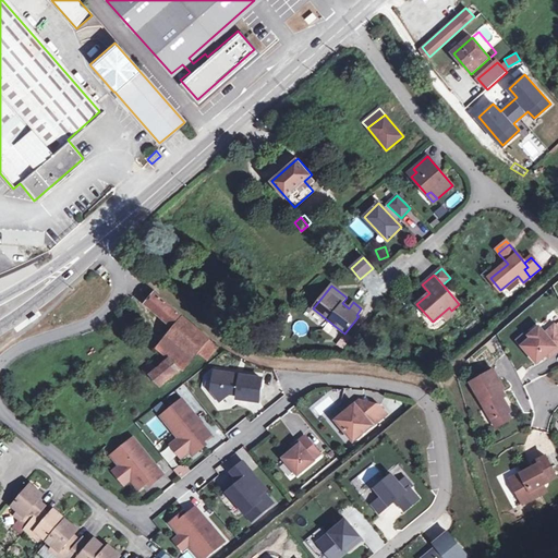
[(173,327),(183,316),(156,292),(146,304),(173,327)]
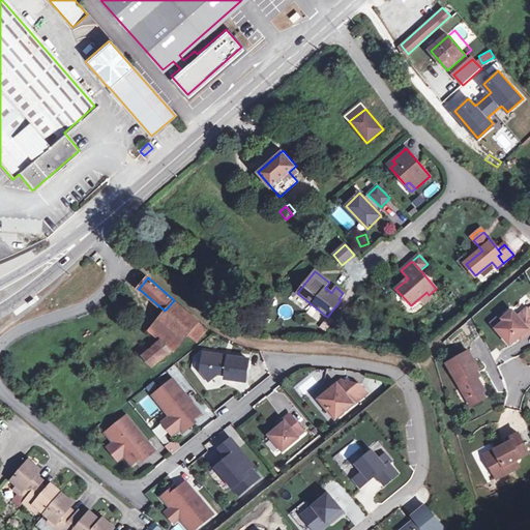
[(427,292),(419,298),(424,303),(431,298),(429,295),(427,292)]
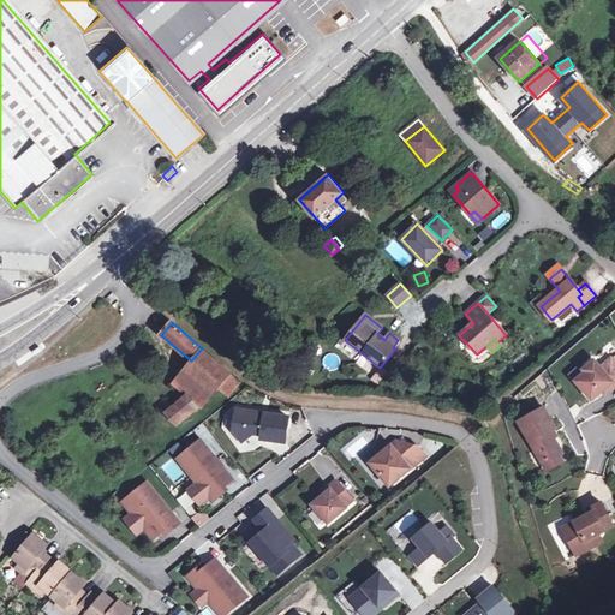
[(186,394),(197,405),(201,405),(230,374),(202,348),(191,360),(173,383),(186,394)]
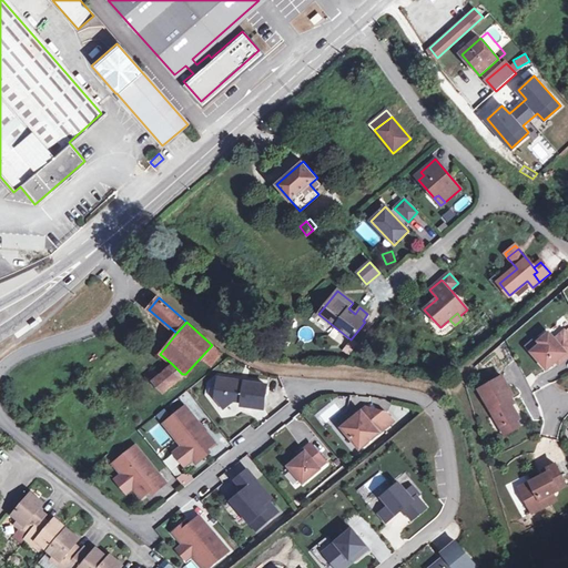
[(541,344),(533,352),(547,369),(556,362),(566,353),(567,356),(567,335),(566,334),(565,332),(555,341),(549,334),(539,342),(541,344)]
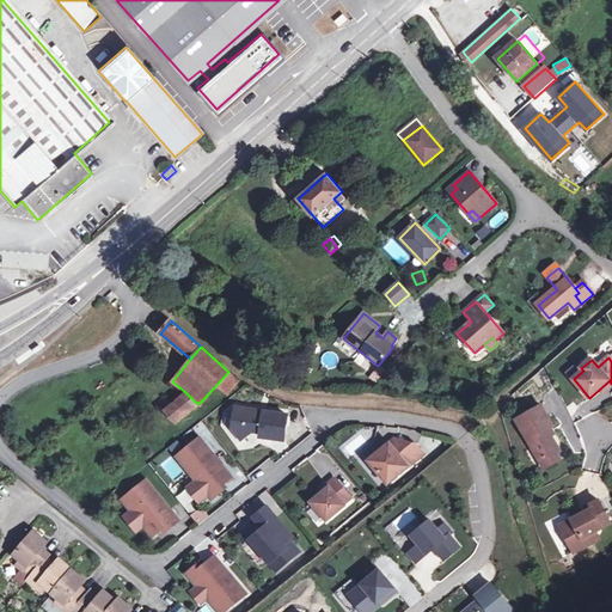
[(569,374),(574,379),(583,371),(581,368),(579,365),(569,374)]
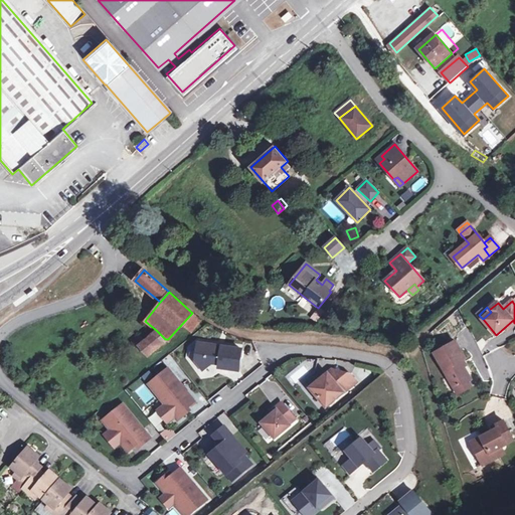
[(514,323),(513,320),(504,328),(507,331),(514,323)]
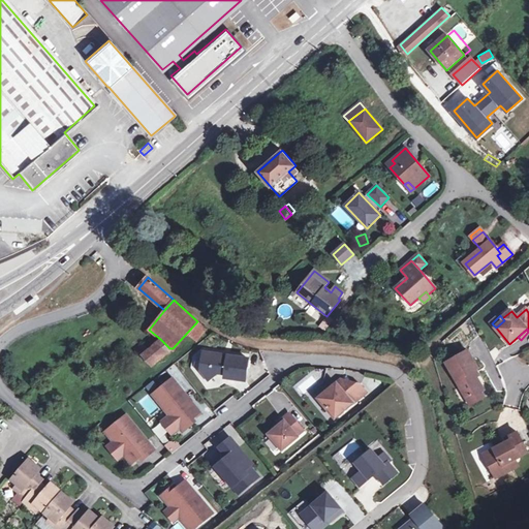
[(169,348),(160,339),(146,351),(155,362),(169,348)]
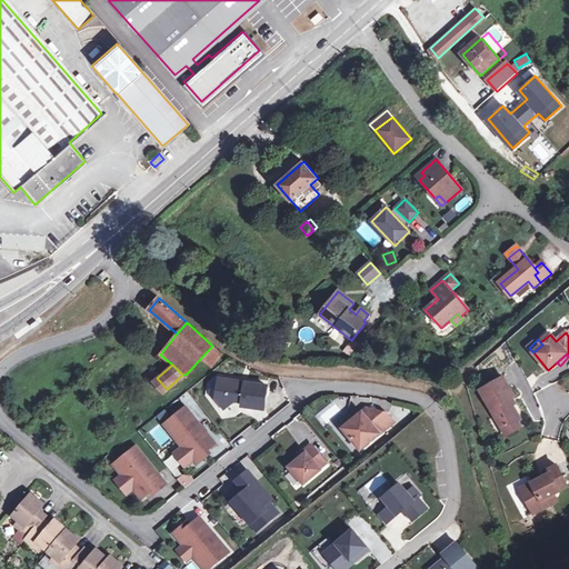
[(509,400),(512,398),(515,397),(503,378),(480,391),(502,430),(518,421),(520,420),(512,406),(509,400)]
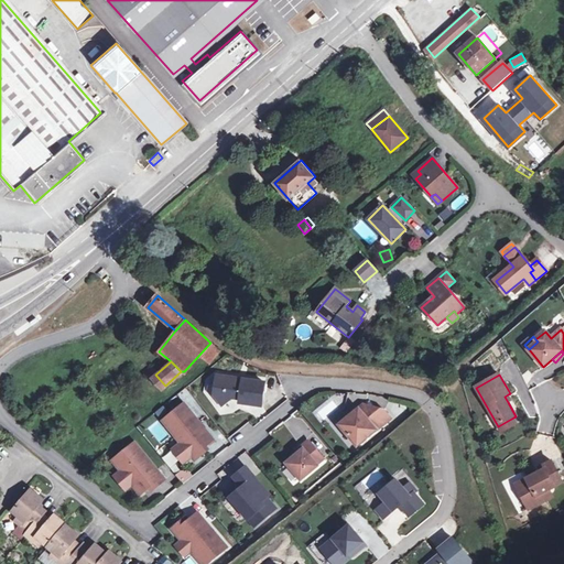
[(217,376),(216,376),(214,394),(221,404),(231,397),(240,398),(239,402),(261,405),(264,382),(217,376)]
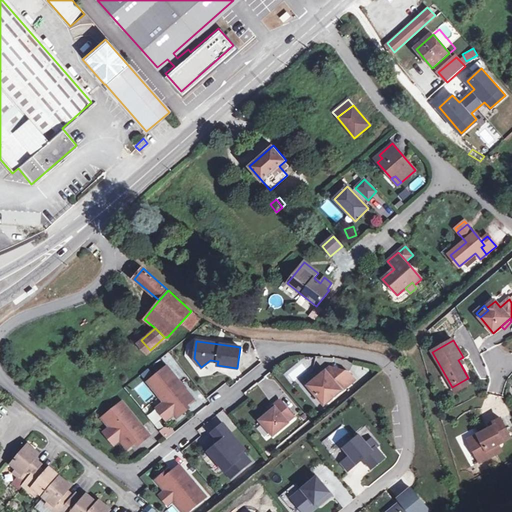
[(194,399),(167,365),(147,381),(163,401),(173,414),(176,417),(189,407),(187,405),(194,399)]
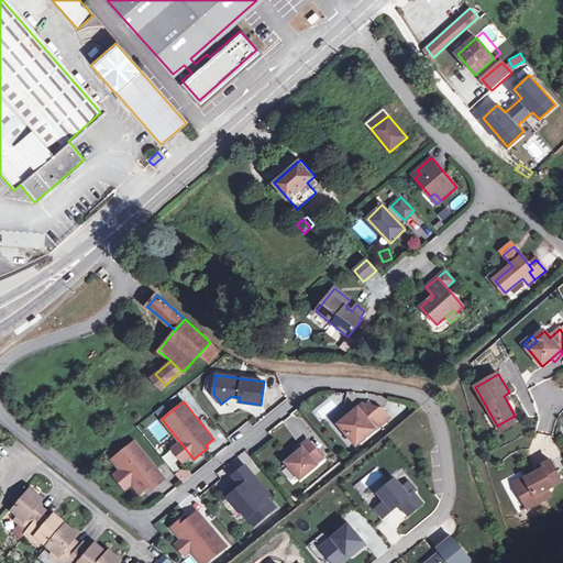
[(357,408),(339,423),(355,444),(388,417),(382,409),(376,408),(371,412),(367,408),(366,409),(362,412),(357,408)]
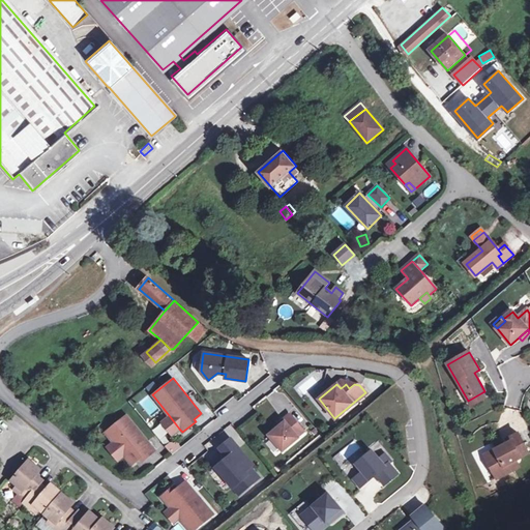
[(482,392),(468,401),(471,407),(486,399),(482,392)]
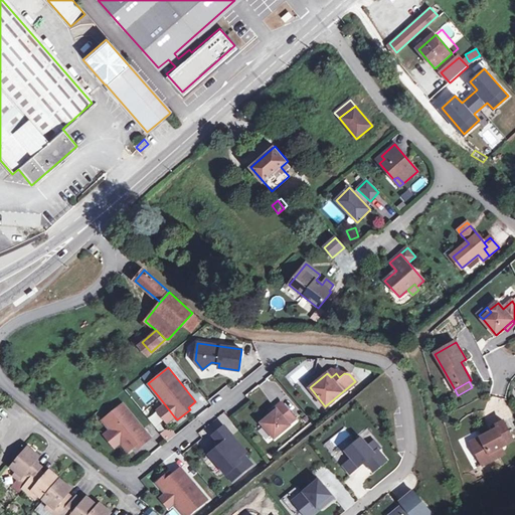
[(271,414),(261,422),(274,438),(290,424),(289,423),(295,418),(281,402),(275,407),(276,409),(271,414)]
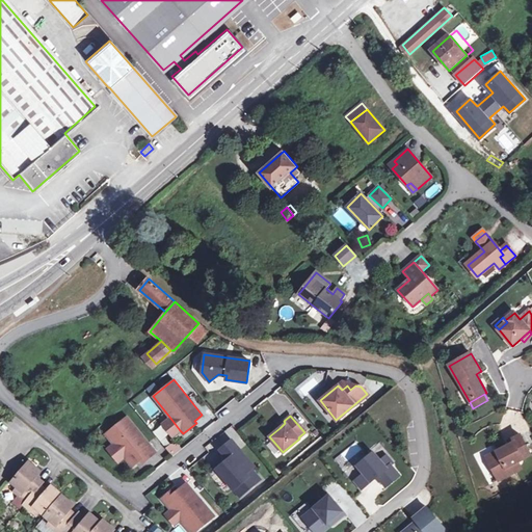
[(127,417),(105,433),(113,443),(124,456),(131,466),(139,459),(142,457),(144,460),(155,452),(127,417)]
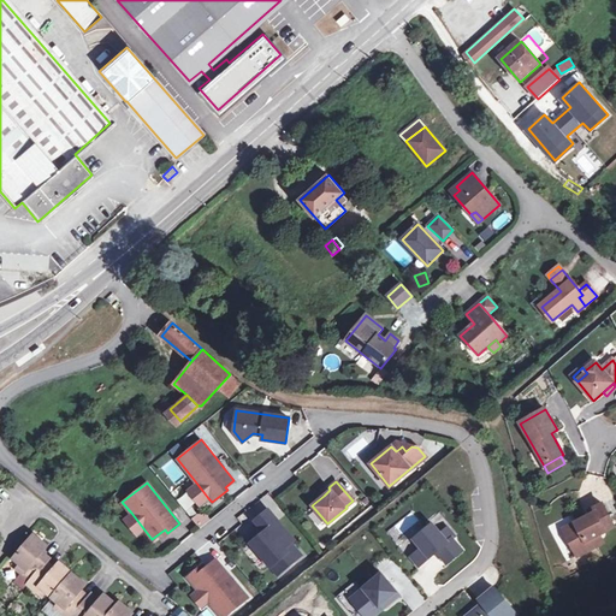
[(196,483),(188,490),(200,505),(208,498),(196,483)]
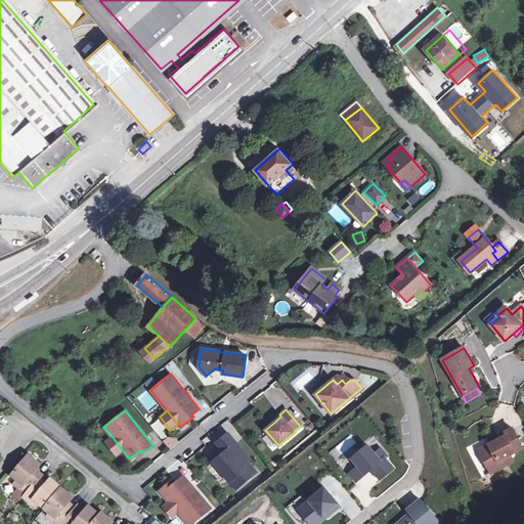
[(487,456),(485,462),(491,474),(514,462),(511,455),(523,448),(513,429),(505,433),(507,437),(503,439),(483,449),(487,456)]
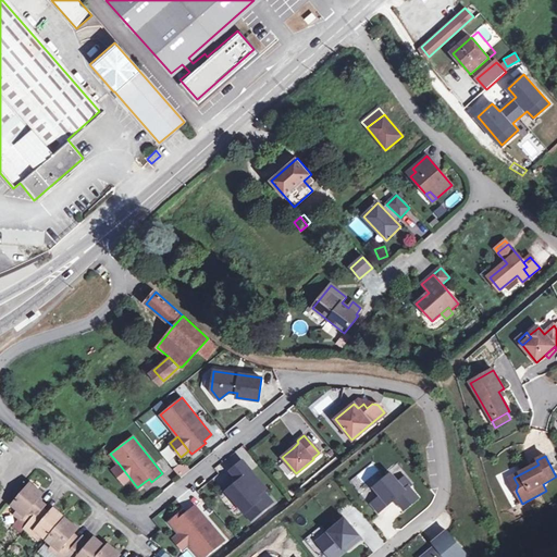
[(184,478),(189,467),(180,461),(174,471),(184,478)]
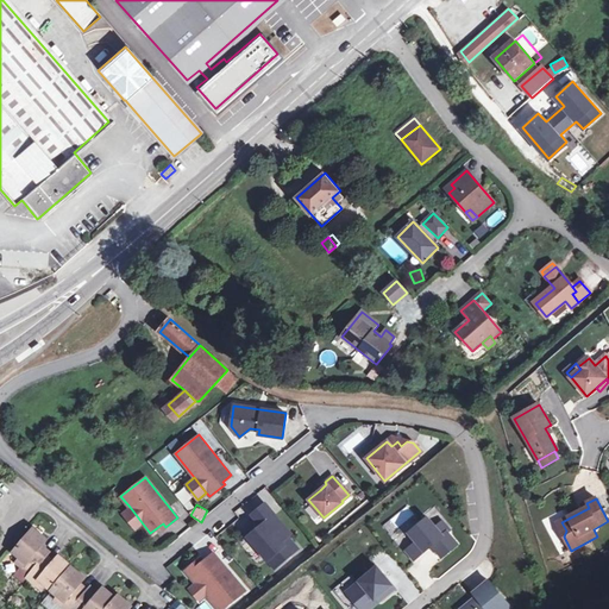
[(130,507),(123,513),(135,528),(142,522),(130,507)]
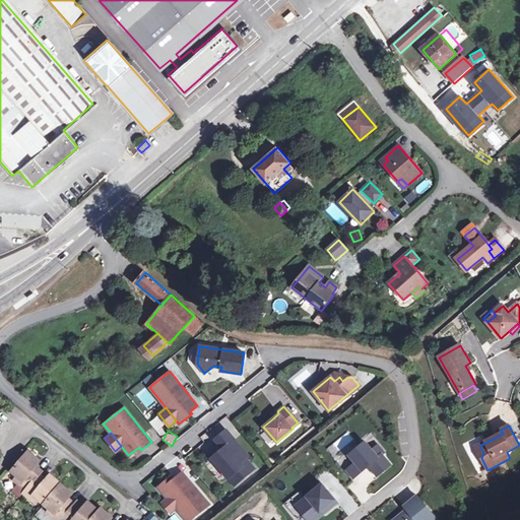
[(248,456),(229,433),(217,442),(222,448),(211,458),(234,485),(253,468),(245,458),(248,456)]
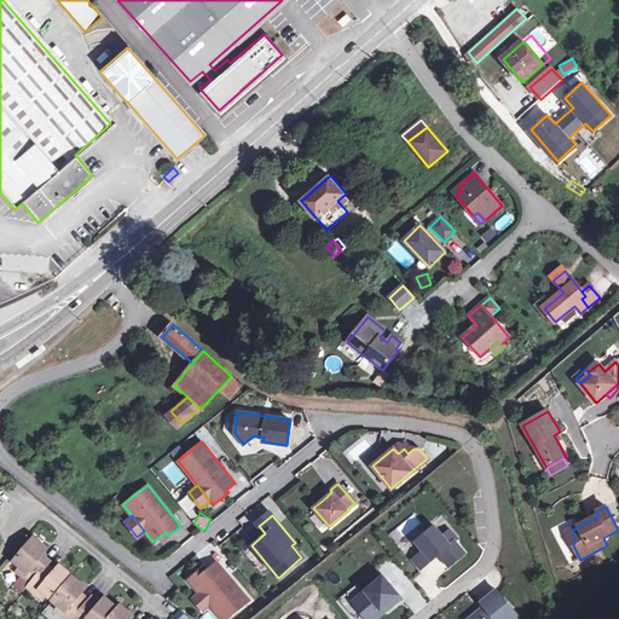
[(444,536),(435,526),(417,541),(424,550),(414,559),(422,568),(439,554),(450,566),(466,553),(456,541),(458,538),(451,530),(444,536)]
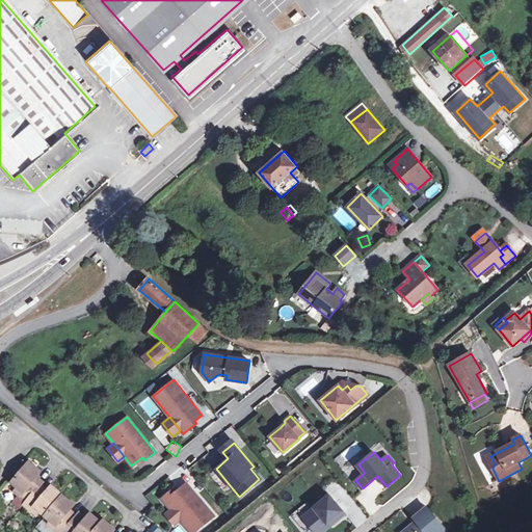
[(35,506),(42,511),(47,515),(53,521),(57,525),(54,529),(58,531),(63,531),(113,531),(116,530),(105,521),(102,523),(91,513),(86,519),(80,513),(78,515),(71,509),(76,504),(53,485),(49,489),(43,484),(46,481),(38,476),(43,471),(31,461),(14,482),(19,487),(25,491),(21,496),(28,501),(26,504),(32,509),(35,506)]
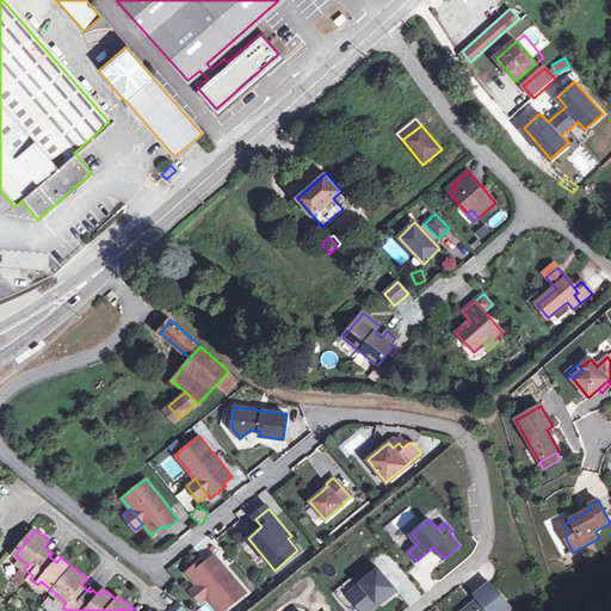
[(197,562),(185,572),(196,585),(205,597),(216,610),(221,610),(245,592),(214,554),(204,562),(201,566),(197,562)]
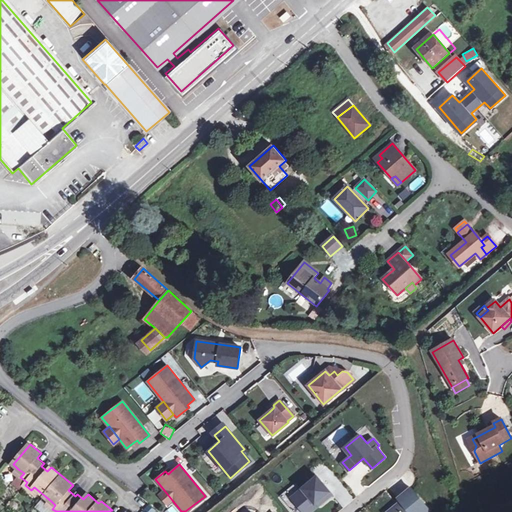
[(24,473),(18,469),(15,473),(20,477),(24,473)]
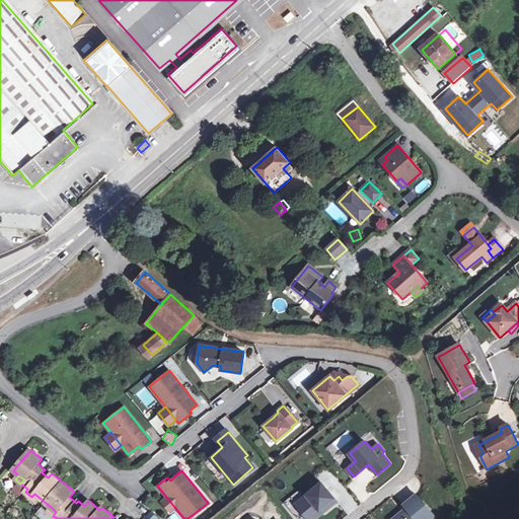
[(322,483),(296,504),(307,518),(308,518),(325,506),(328,509),(337,501),(322,483)]
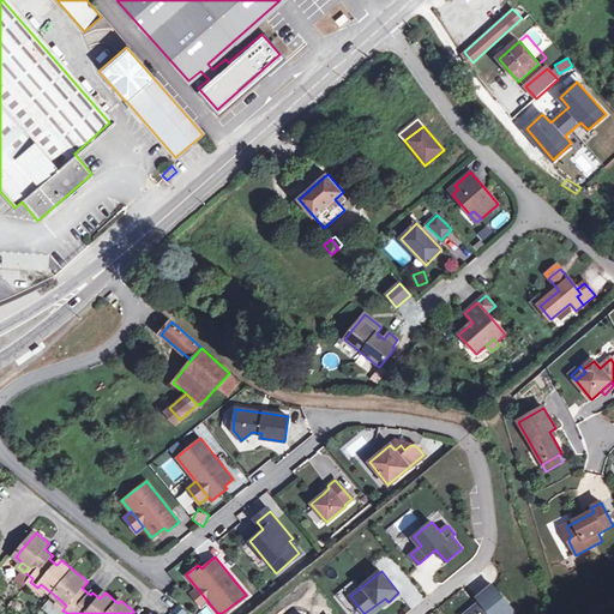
[(44,594),(48,590),(41,584),(37,588),(44,594)]
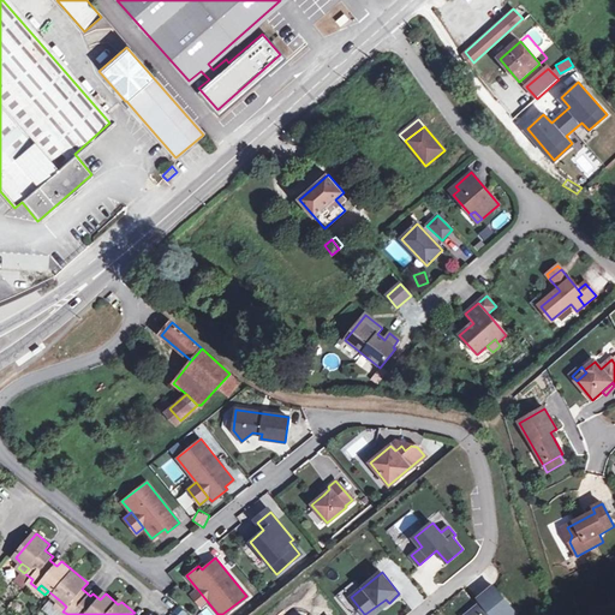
[(512,614),(515,613),(494,586),(485,593),(488,595),(481,601),(482,602),(484,604),(478,609),(476,607),(466,614),(512,614)]
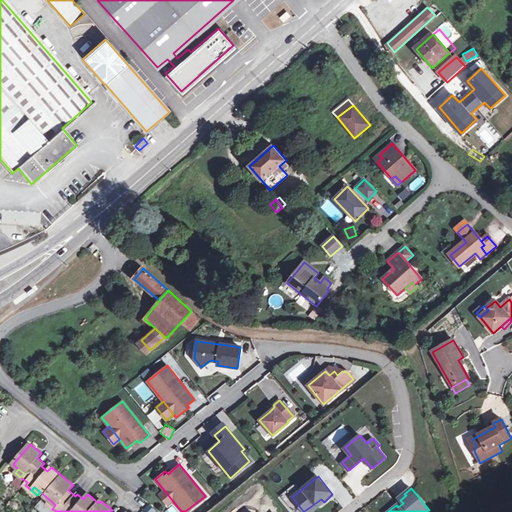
[(164,490),(158,494),(167,505),(172,500),(164,490)]
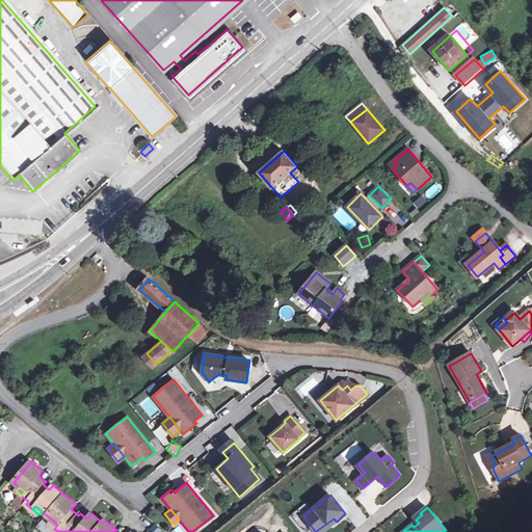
[(334,519),(316,531),(322,531),(337,522),(334,519)]
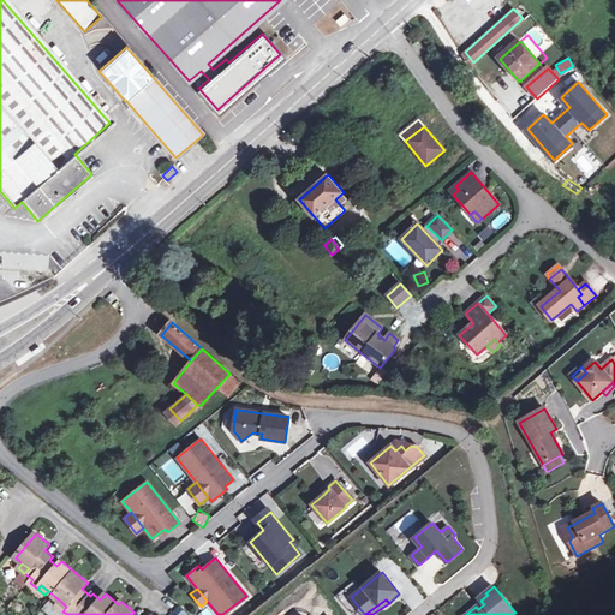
[(57,607),(63,611),(66,607),(61,602),(57,607)]
